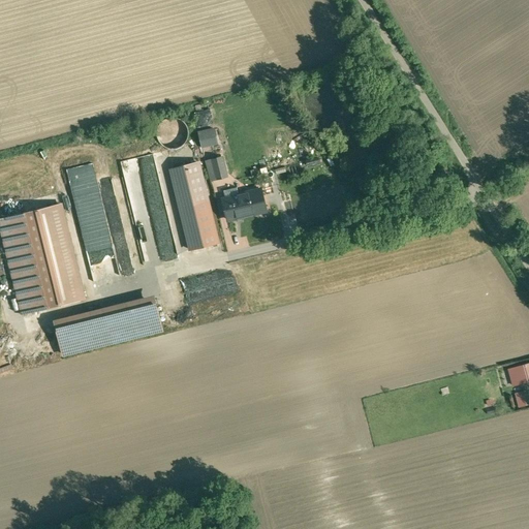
[(169,149),(175,149),(180,147),(184,145),(187,141),(188,135),(188,130),(186,125),(182,121),(178,119),(173,118),(167,119),(163,121),(159,125),(157,129),(157,134),(158,139),(161,144),(164,147),(169,149)]
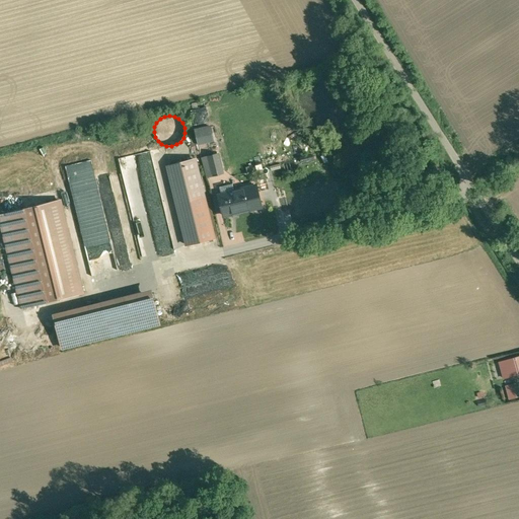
[(210,126),(194,130),(198,145),(213,141),(210,126)]
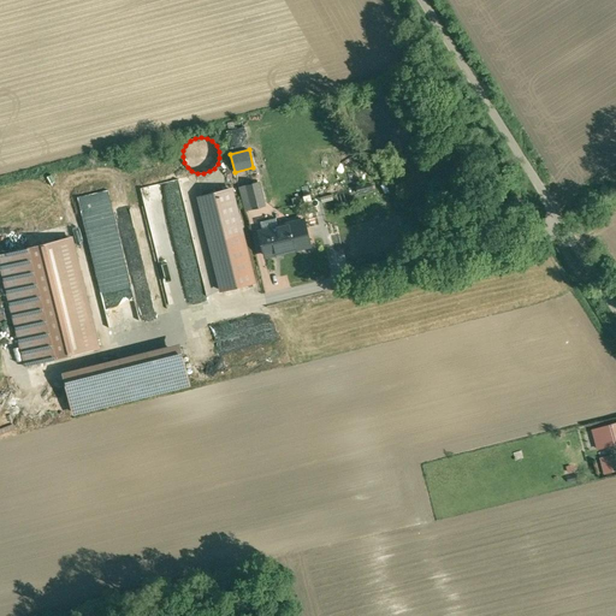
[(259,182),(238,187),(243,211),(265,206),(259,182)]
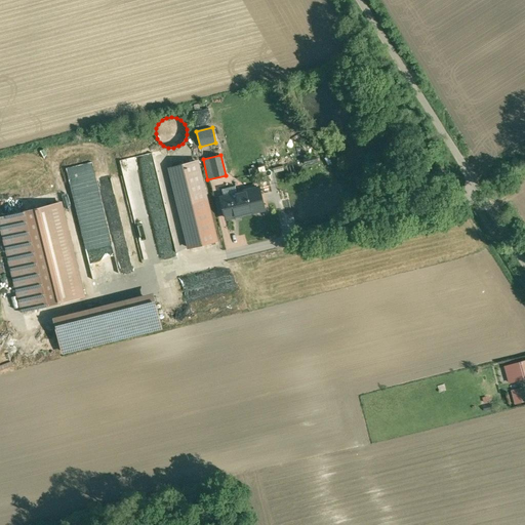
[(183,208),(192,247),(214,242),(205,201),(207,201),(198,159),(167,166),(177,209),(183,208)]
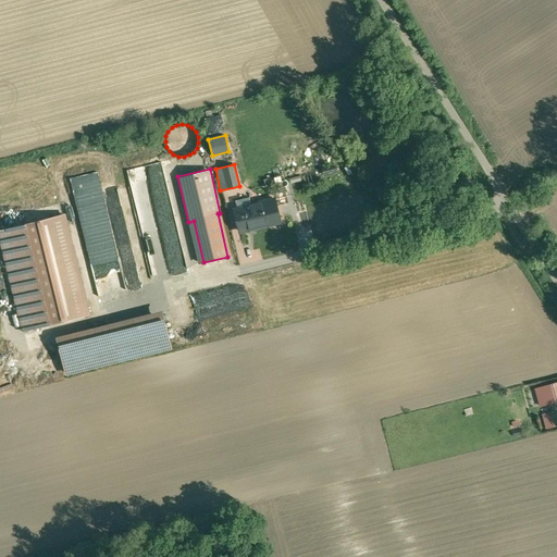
[(124,295),(100,171),(72,176),(97,300),(124,295)]
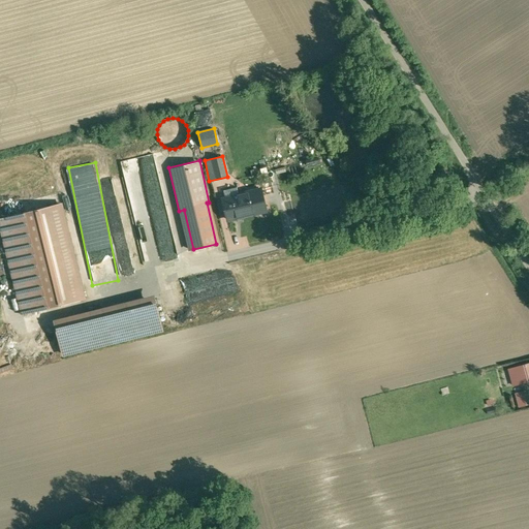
[(260,188),(220,198),(226,222),(267,212),(260,188)]
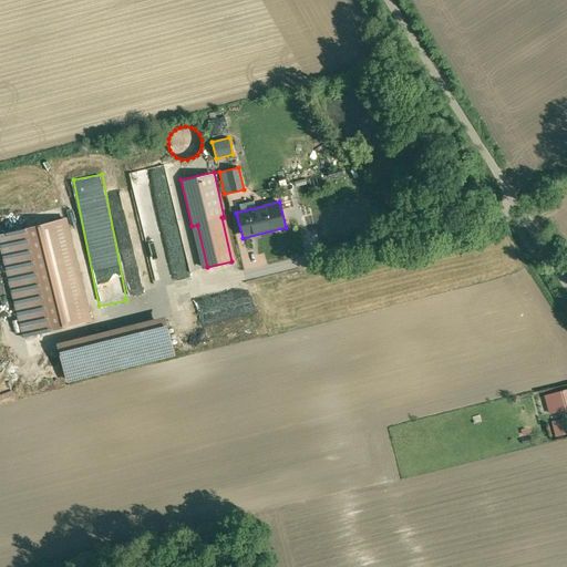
[(65,218),(0,234),(0,248),(21,336),(91,319),(65,218)]
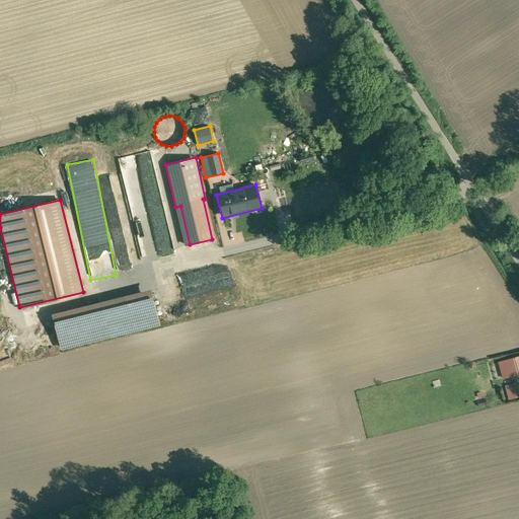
[(151,294),(52,318),(60,349),(158,324),(151,294)]
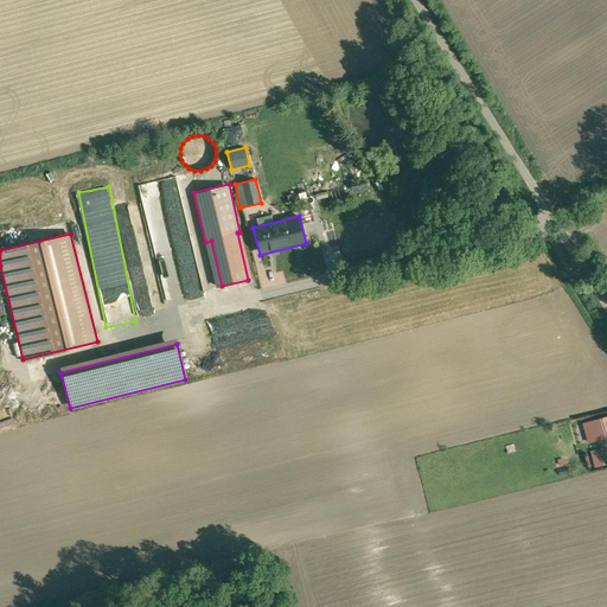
[(606,417),(583,425),(588,443),(606,438),(606,417)]
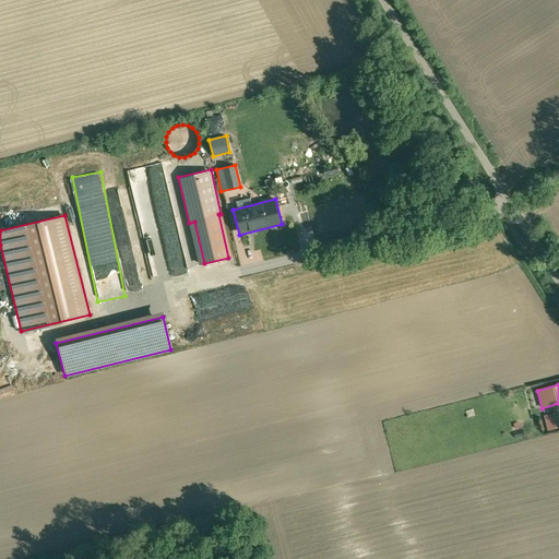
[(558,418),(558,413),(545,416),(548,431),(558,428),(558,418)]
